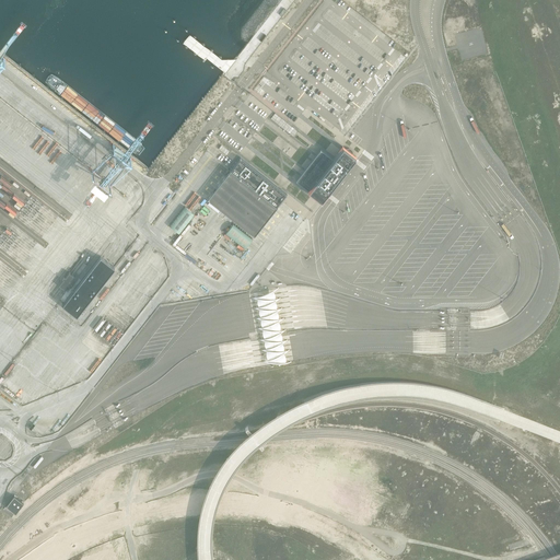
[(291,129),(293,127),(275,113),(271,118),(282,126),(283,124),(291,129)]
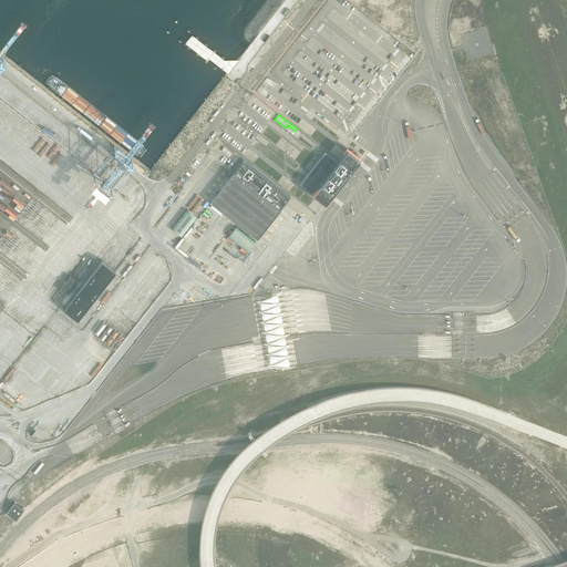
[(229,155),(232,152),(225,146),(222,150),(229,155)]
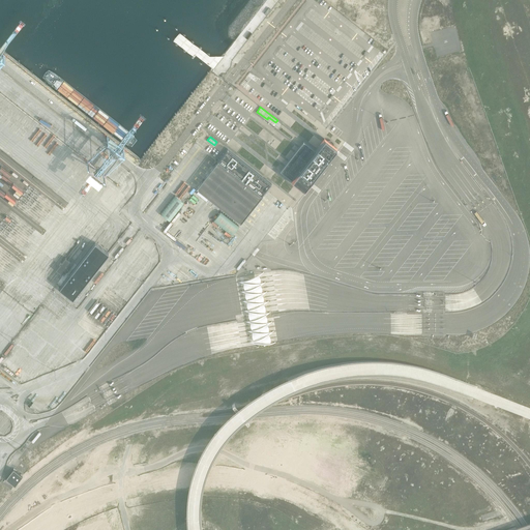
[(336,148),(333,145),(333,144),(333,143),(333,142),(332,142),(332,141),(331,141),(330,140),(329,140),(328,140),(328,141),(324,139),(318,146),(316,149),(315,150),(303,141),(289,158),(280,171),(289,177),(303,189),(336,148)]
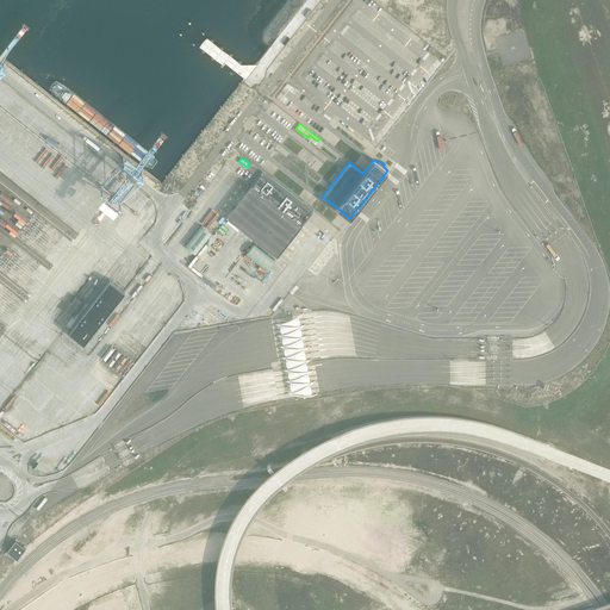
[(277,256),(302,225),(312,211),(261,170),(250,185),(225,217),(277,256)]
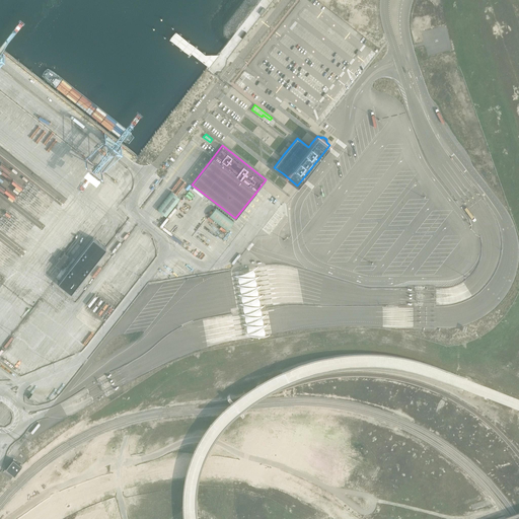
[(227,230),(234,220),(216,207),(209,216),(227,230)]
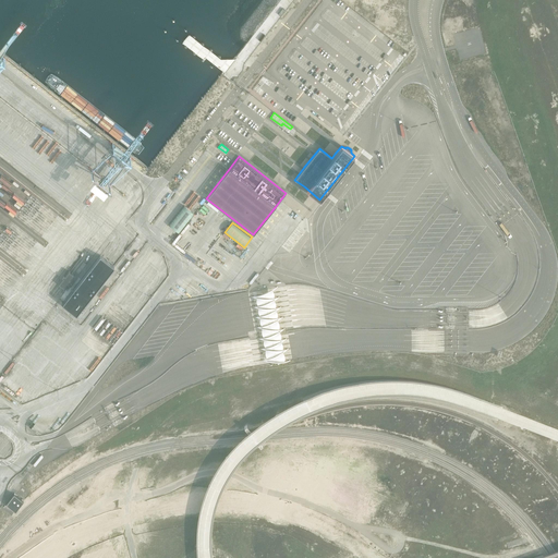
[(100,255),(62,303),(76,314),(114,266),(100,255)]
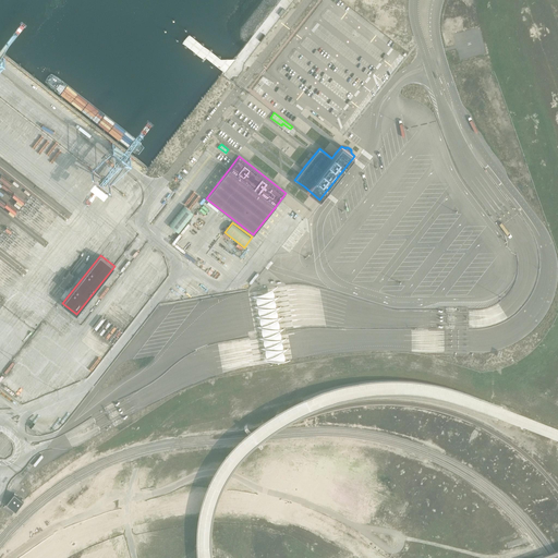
[(71,287),(77,278),(69,271),(65,276),(63,276),(62,278),(63,278),(59,284),(63,288),(67,283),(71,287)]
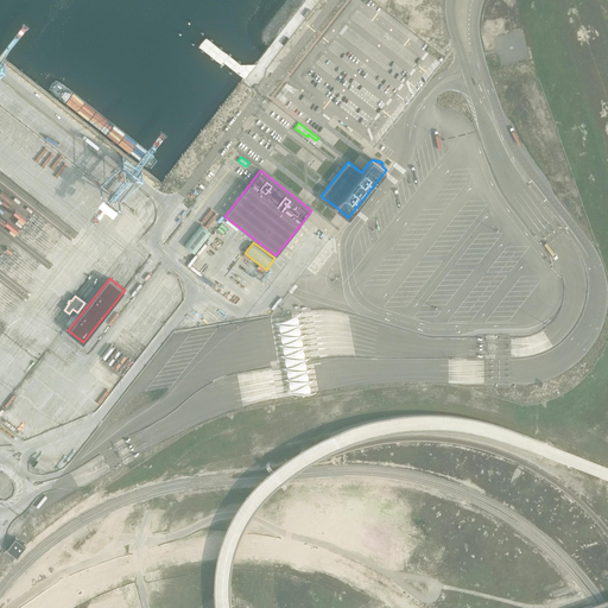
[(282,355),(305,358),(305,356),(305,354),(305,353),(305,350),(304,349),(303,347),(282,355)]
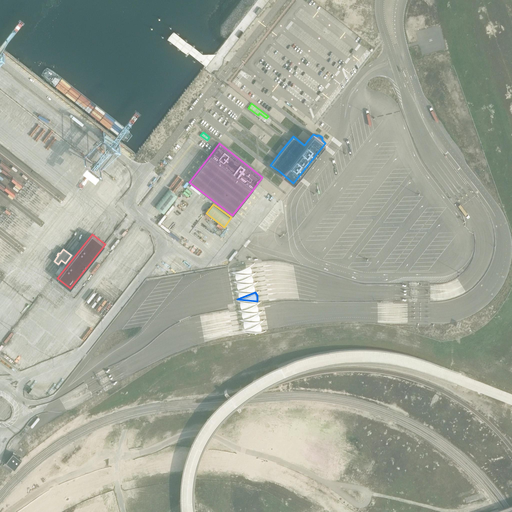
[(245,326),(246,328),(262,320),(244,320),(244,321),(244,323),(244,325),(245,326)]
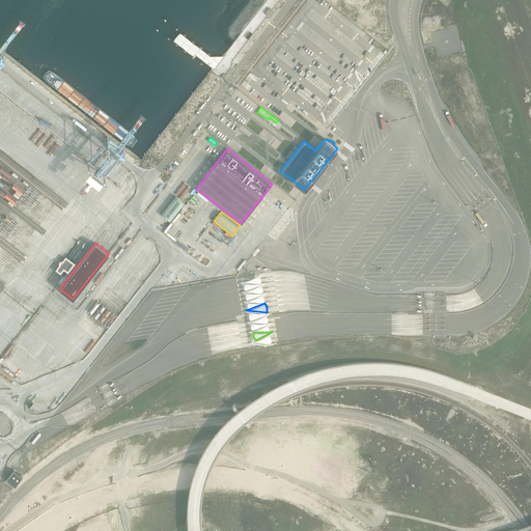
[(271,335),(270,334),(251,342),(272,342),(272,340),(272,339),(272,337),(271,335)]
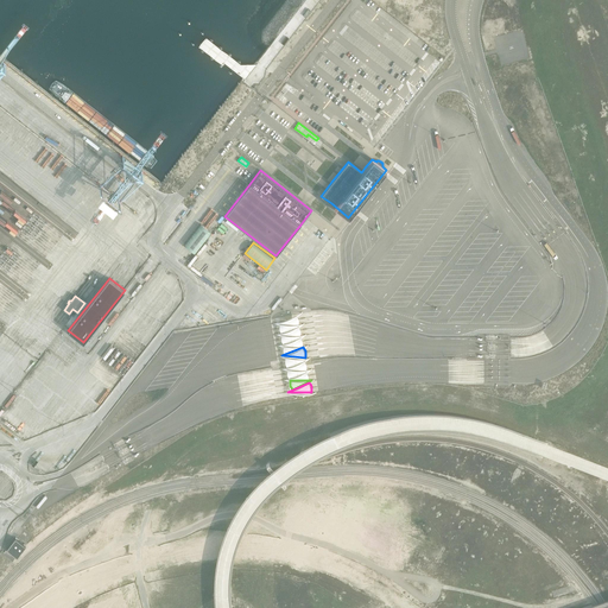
[(17,557),(25,546),(14,538),(6,549),(17,557)]
